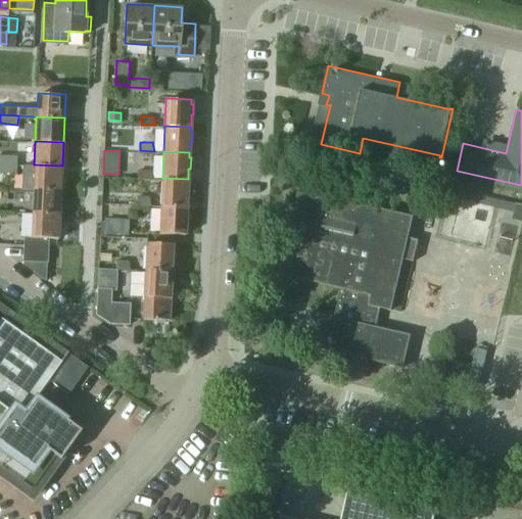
[(0,162),(17,163),(17,154),(0,153),(0,162)]
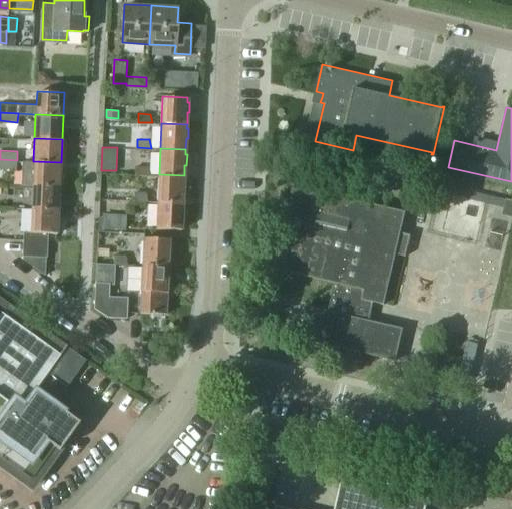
[(61,162),(33,161),(24,160),(23,183),(32,183),(60,185),(61,162)]
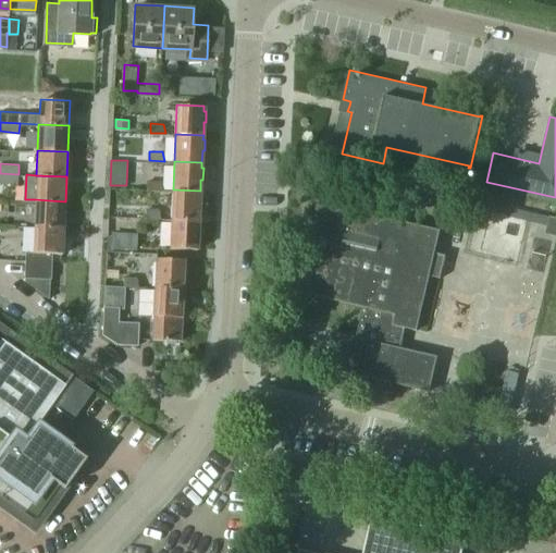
[(201,208),(202,196),(200,196),(200,191),(173,189),(171,218),(199,219),(199,208),(201,208)]
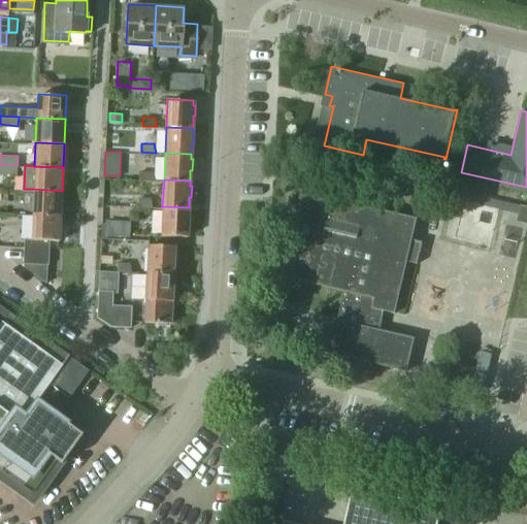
[(526,203),(452,186),(450,195),(520,211),(518,219),(526,221),(526,203)]
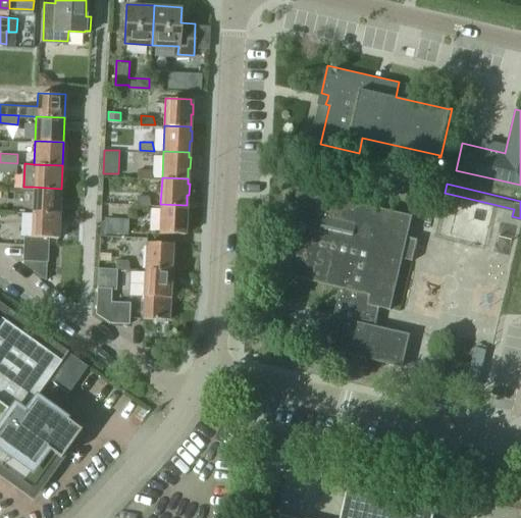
[(60,212),(61,189),(33,187),(32,211),(60,212)]
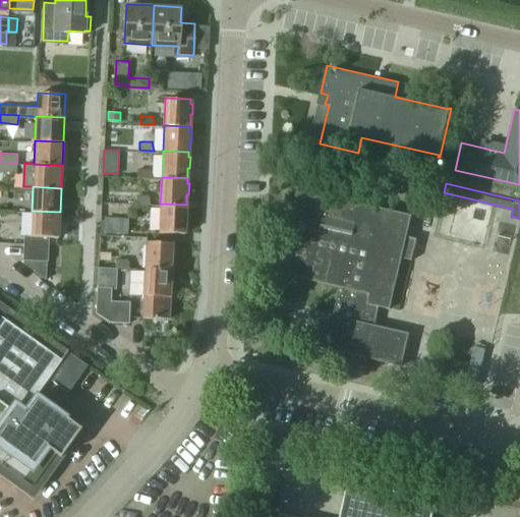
[(390,306),(402,255),(412,259),(417,236),(407,234),(412,214),(298,187),(280,270),(341,284),(334,313),(313,309),(305,341),(402,363),(409,332),(376,324),(380,304),(390,306)]
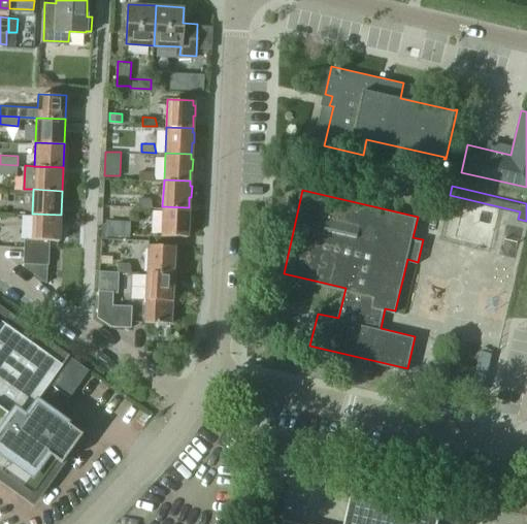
[(139,196),(138,205),(154,205),(152,197),(139,196)]
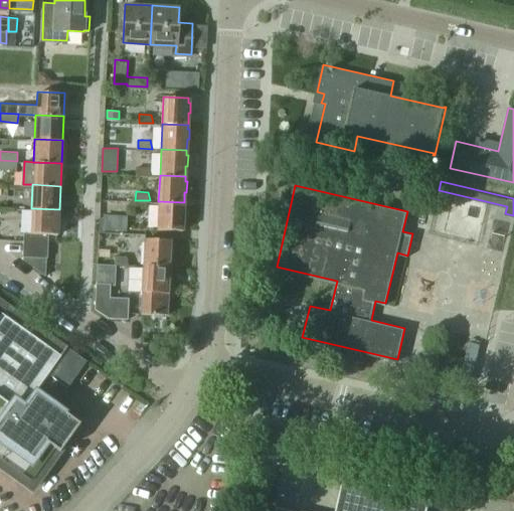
[(185,217),(186,208),(183,208),(184,202),(158,201),(157,227),(182,228),(183,216),(185,217)]
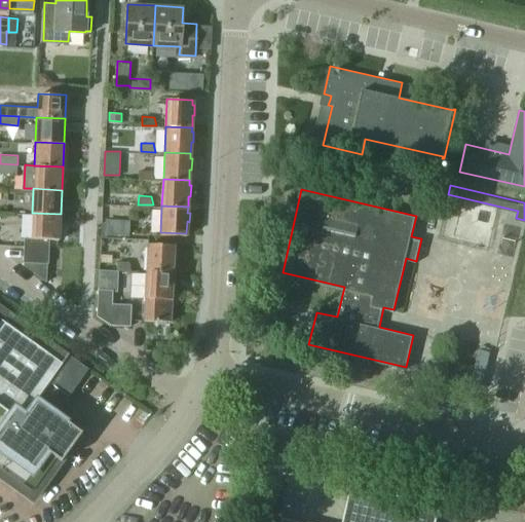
[(60,238),(61,214),(32,213),(31,237),(26,236),(25,258),(47,259),(48,238),(60,238)]
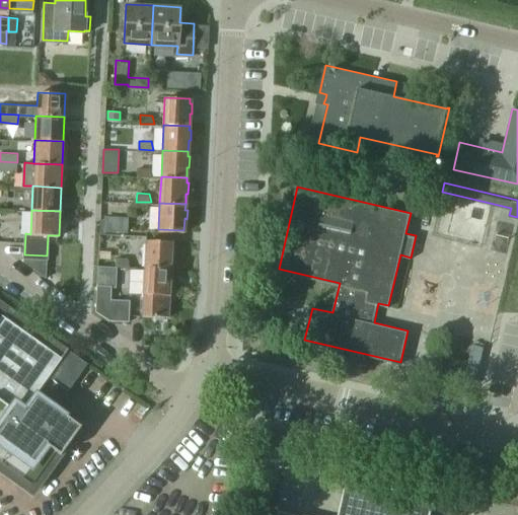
[(129,232),(130,216),(106,215),(105,230),(129,232)]
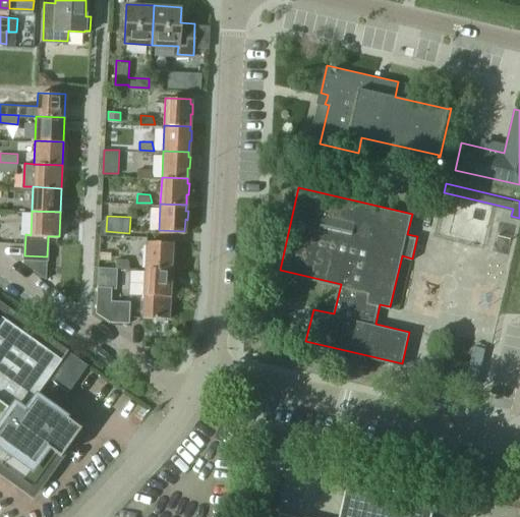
[(173,257),(173,247),(172,247),(172,241),(147,240),(145,268),(171,269),(171,257),(173,257)]
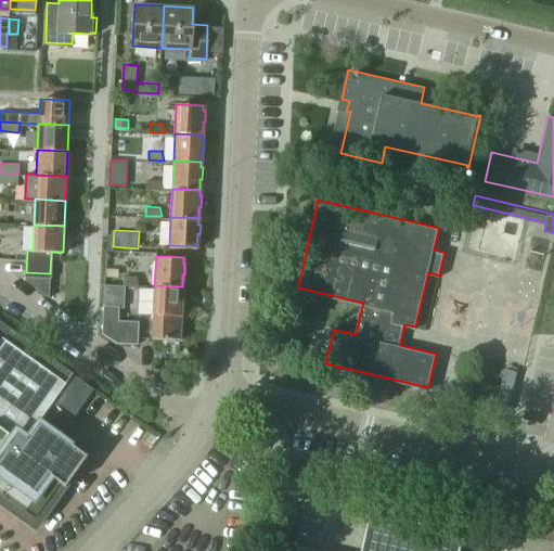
[(124,274),(124,284),(140,284),(137,276),(124,274)]
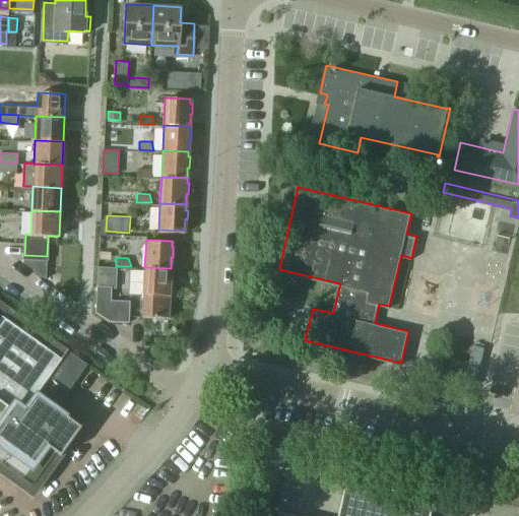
[(99,265),(98,281),(111,282),(112,265),(99,265)]
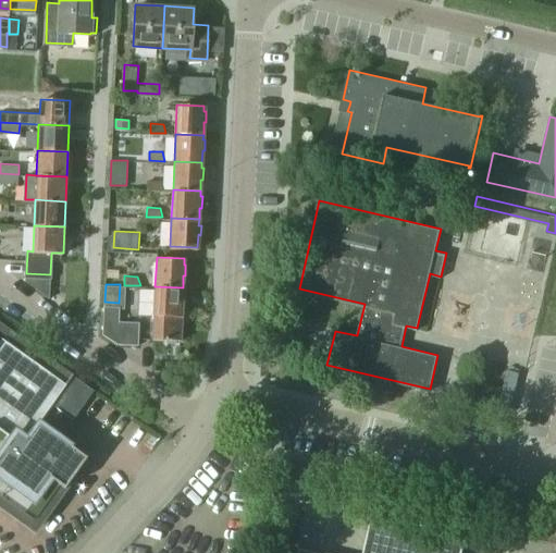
[(181,319),(182,304),(184,304),(184,293),(182,293),(183,287),(155,286),(152,338),(168,339),(168,341),(175,342),(175,339),(180,339),(181,330),(183,330),(183,319),(181,319)]
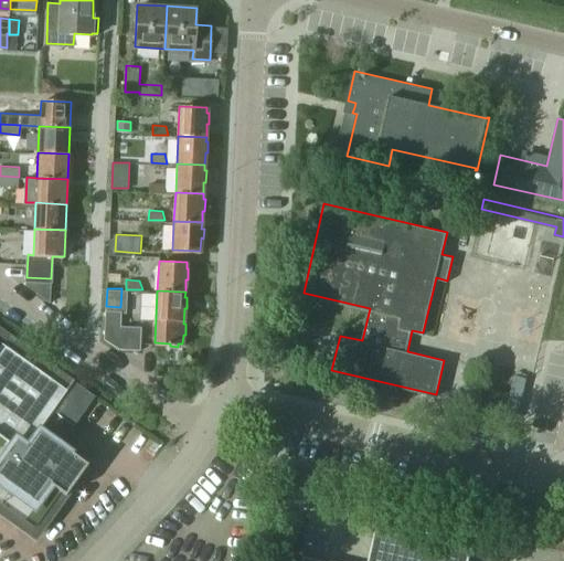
[(139,348),(141,326),(119,325),(120,309),(105,309),(104,337),(118,347),(139,348)]
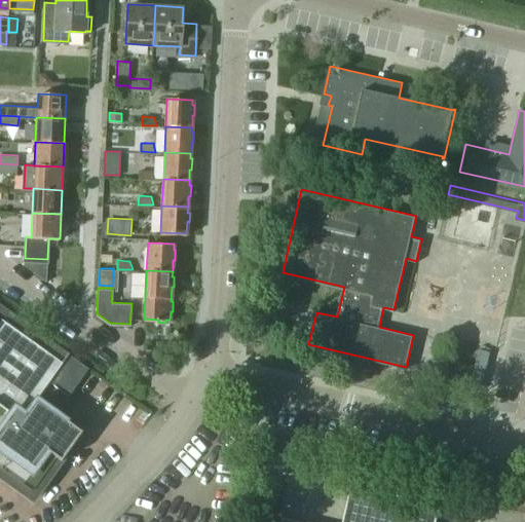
[(36,399),(49,380),(69,395),(88,367),(0,303),(0,468),(29,489),(34,488),(57,457),(61,460),(81,432),(36,399)]
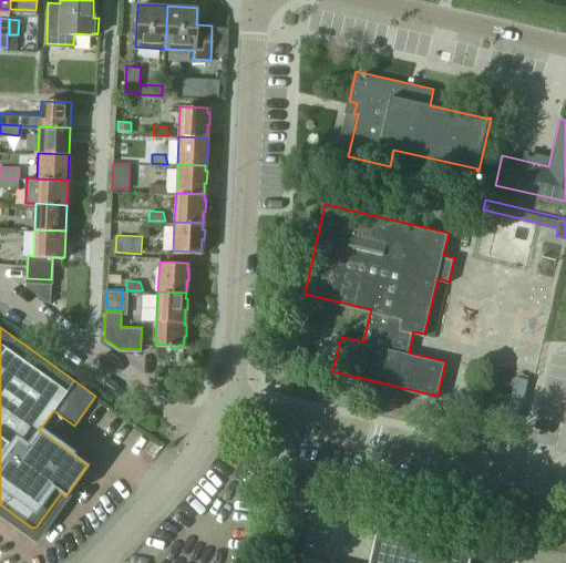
[(510,393),(486,388),(482,406),(505,411),(510,393)]
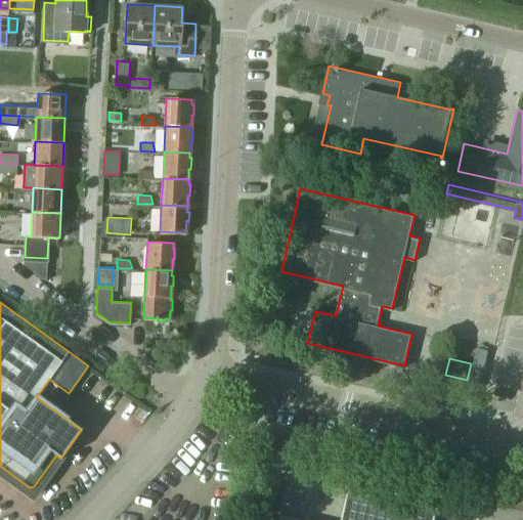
[(287,469),(290,457),(272,452),(270,465),(287,469)]
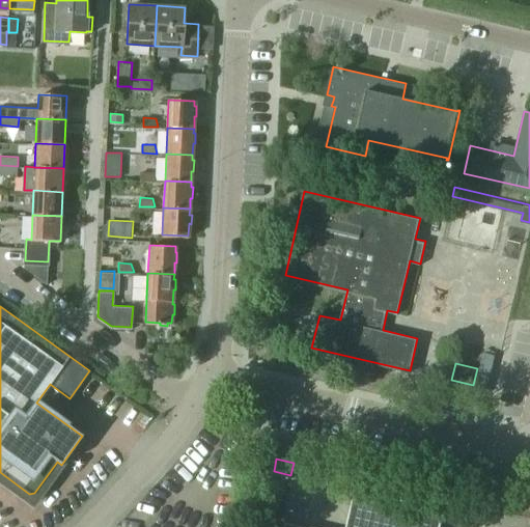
[(334,484),(337,472),(328,470),(325,483),(334,484)]
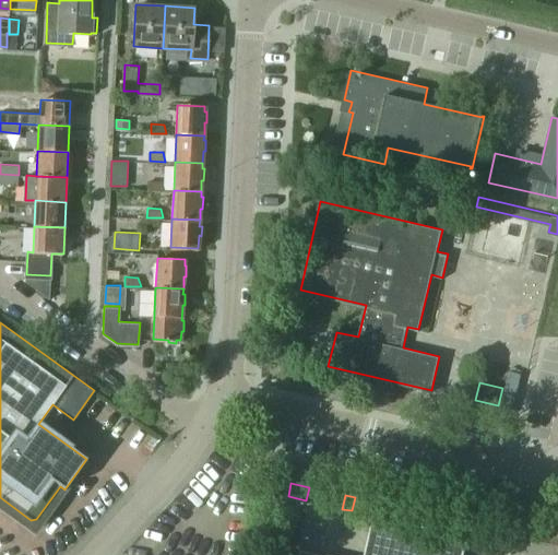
[(272,538),(268,554),(464,554),(467,541),(437,534),(438,529),(437,529),(407,522),(408,516),(377,509),(376,508),(375,515),(374,516),(365,554),(327,554),(301,550),(299,554),(294,554),(297,544),(272,538)]
